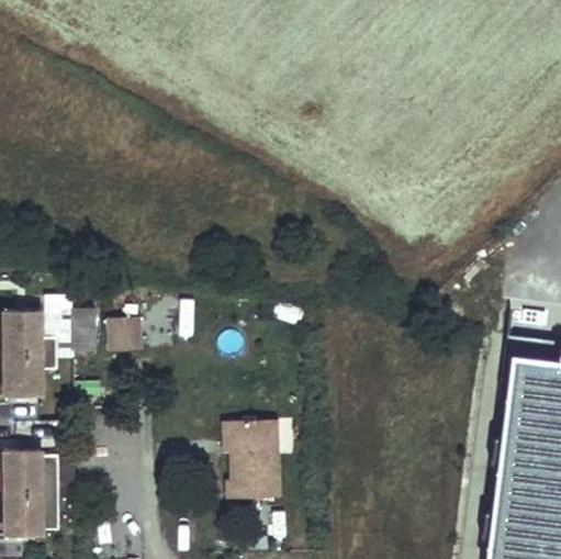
[(139,299),(138,311),(172,314),(174,302),(139,299)]
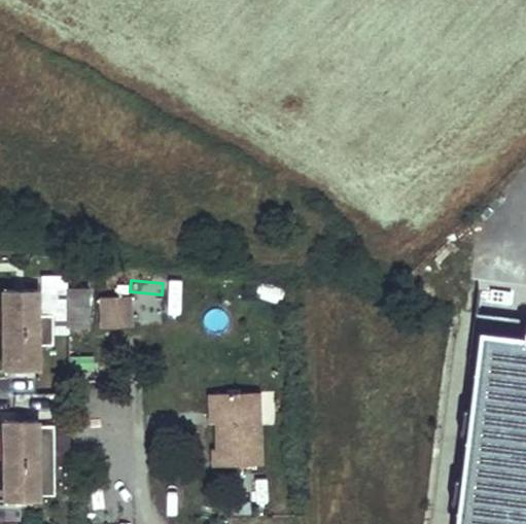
[(36,290),(0,291),(2,370),(36,370),(36,343),(49,343),(49,313),(36,314),(36,290)]
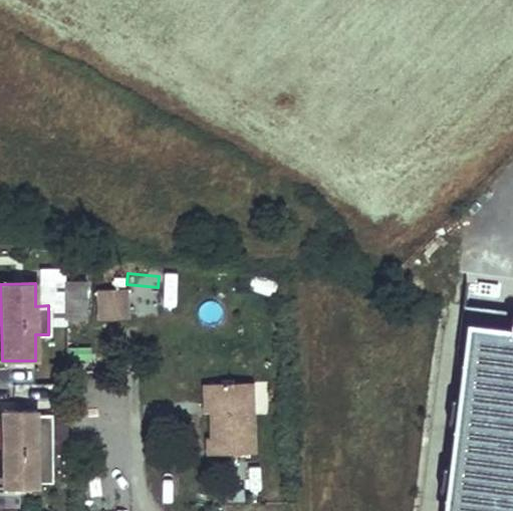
[(64,286),(65,319),(86,320),(86,286),(64,286)]
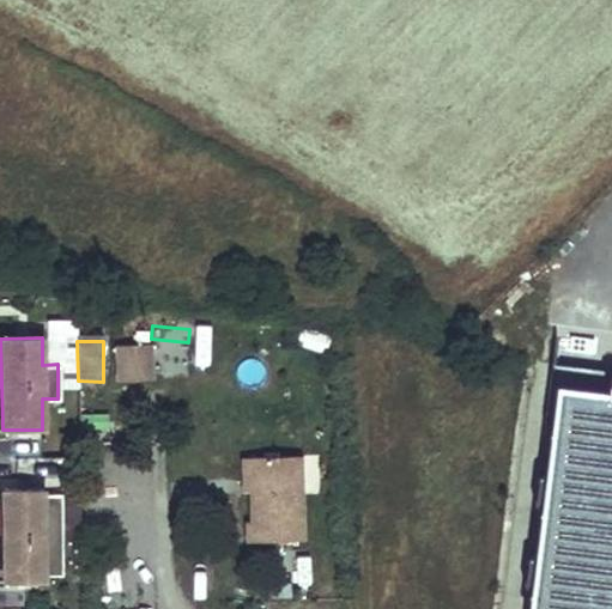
[(151,349),(117,348),(117,381),(151,381),(151,349)]
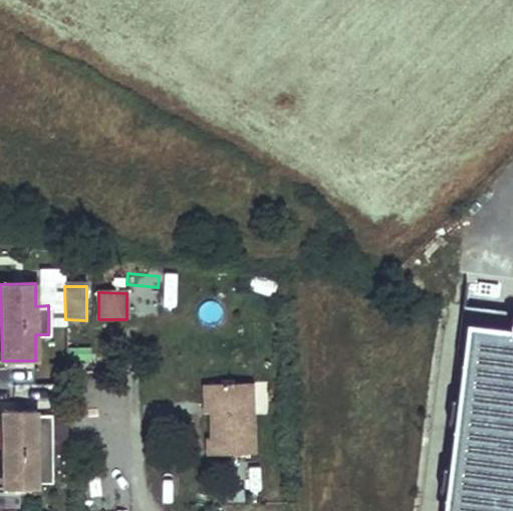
[(252,385),(206,386),(208,416),(209,441),(205,441),(206,457),(254,455),(252,385)]
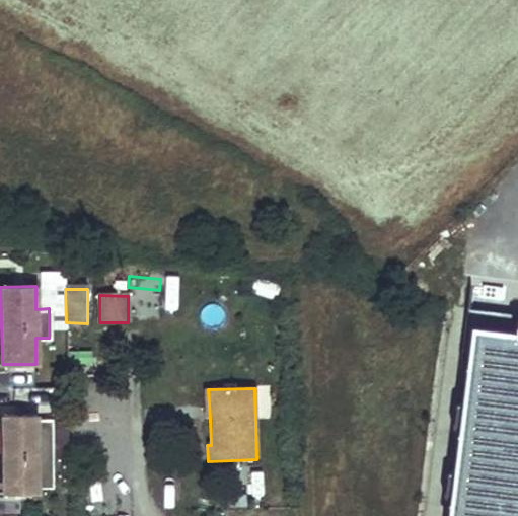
[(35,415),(1,415),(2,494),(39,494),(39,487),(53,486),(51,420),(35,420),(35,415)]
